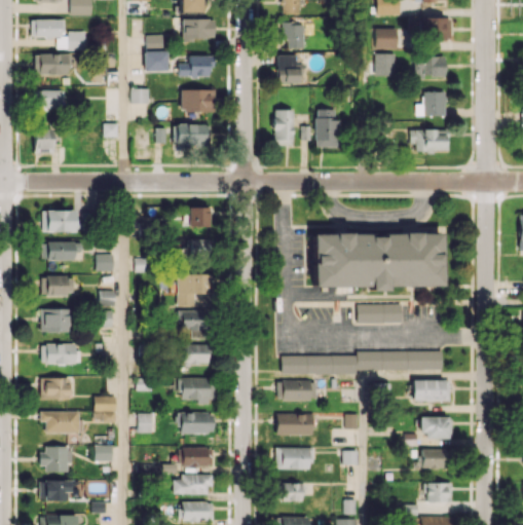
[(92,15),(91,0),(70,0),(71,15),(92,15)]
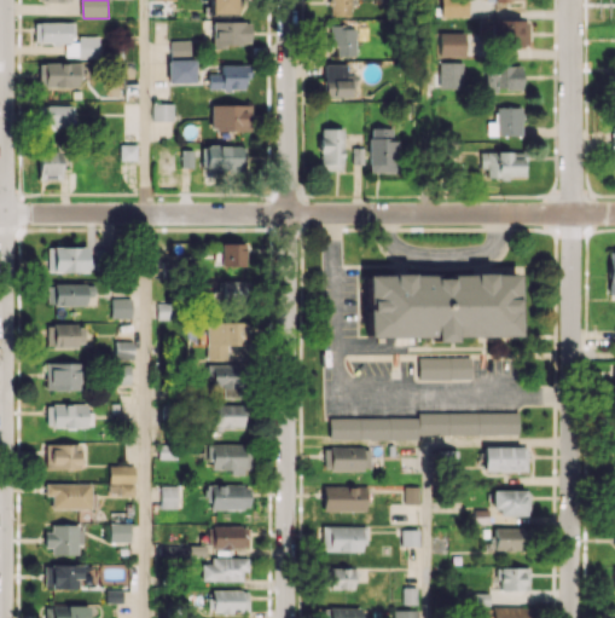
[(213,0),(213,15),(242,15),(242,0),(213,0)]
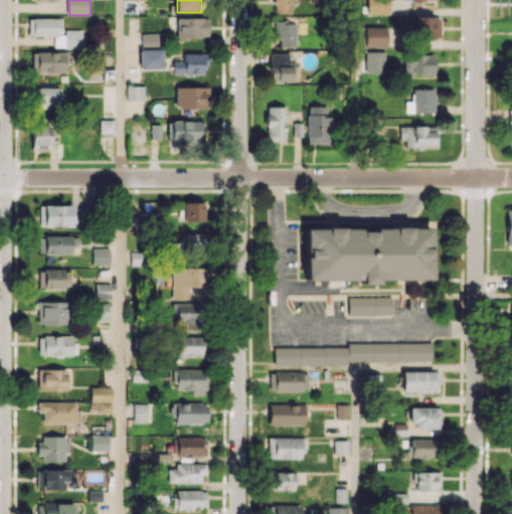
[(295,13),(294,0),(277,0),(277,13),(295,13)]
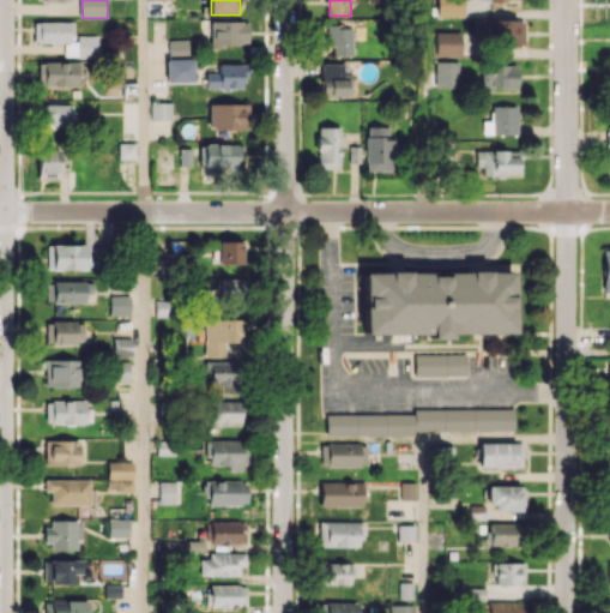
[(439,0),(440,18),(466,17),(465,0),(439,0)]
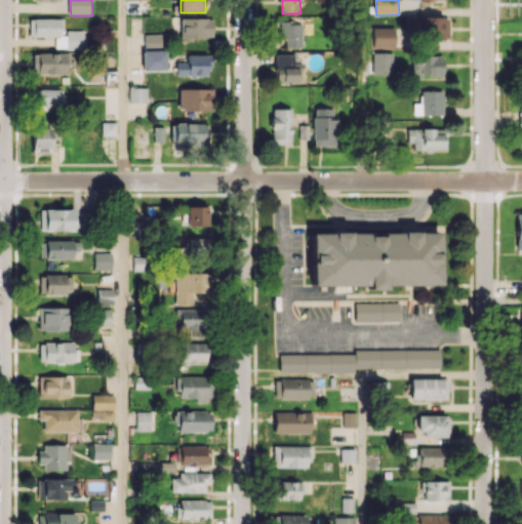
[(450,18),(422,17),(420,39),(449,40),(450,18)]
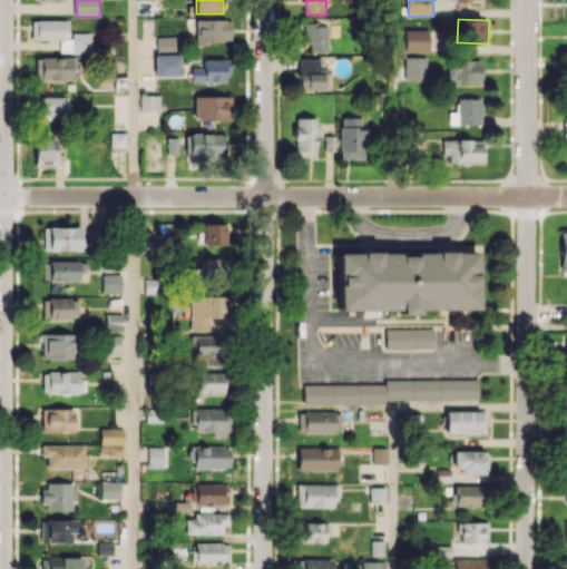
[(233,20),(198,20),(198,42),(233,43),(233,20)]
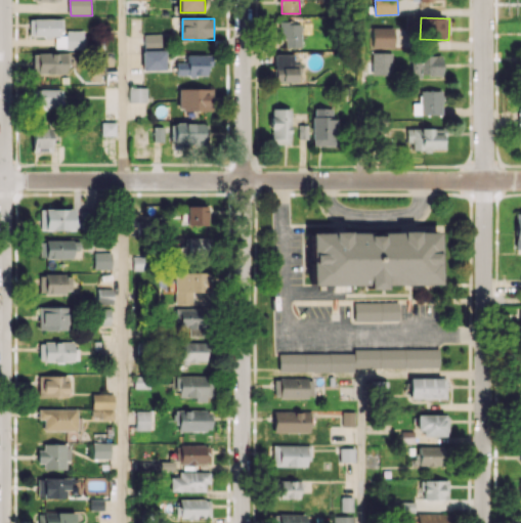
[(86,49),(86,32),(66,32),(66,19),(32,19),(31,37),(57,37),(57,49),(86,49)]
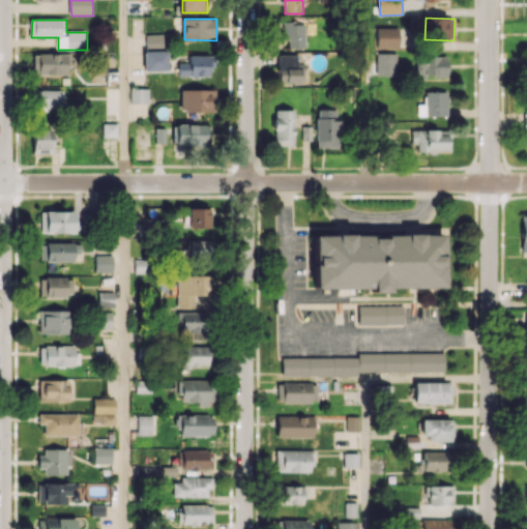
[(291,49),(308,49),(308,23),(285,23),(285,39),(291,39),(291,49)]
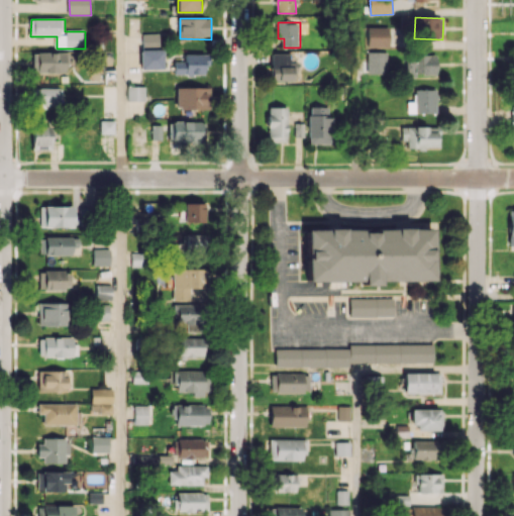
[(391,28),(369,27),(369,47),(390,48),(391,28)]
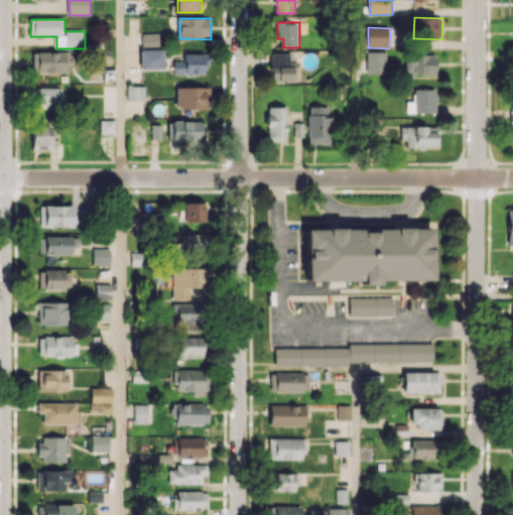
[(162,45),(161,34),(144,34),(145,46),(162,45)]
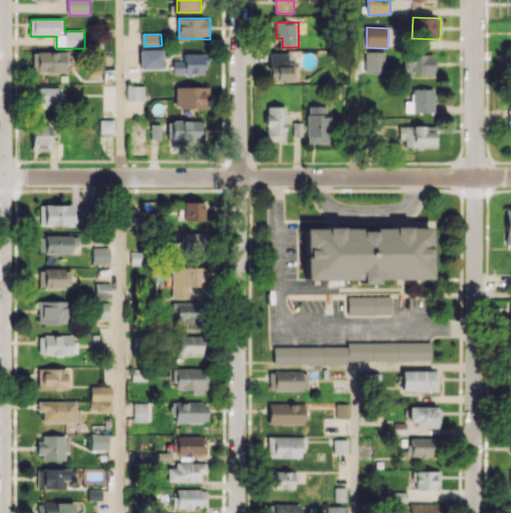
[(142,50),(142,70),(165,69),(165,50),(142,50)]
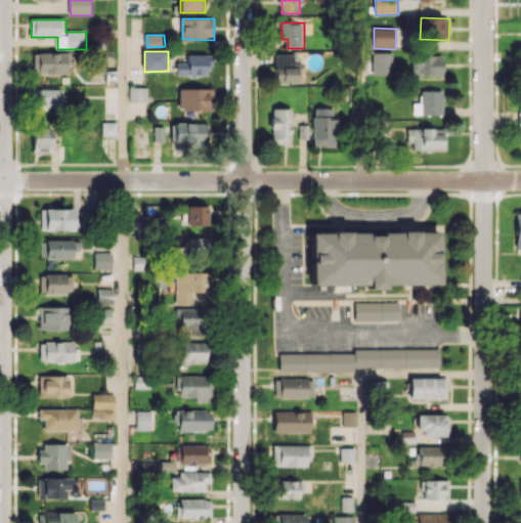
[(71,54),(35,53),(34,75),(71,75),(71,54)]
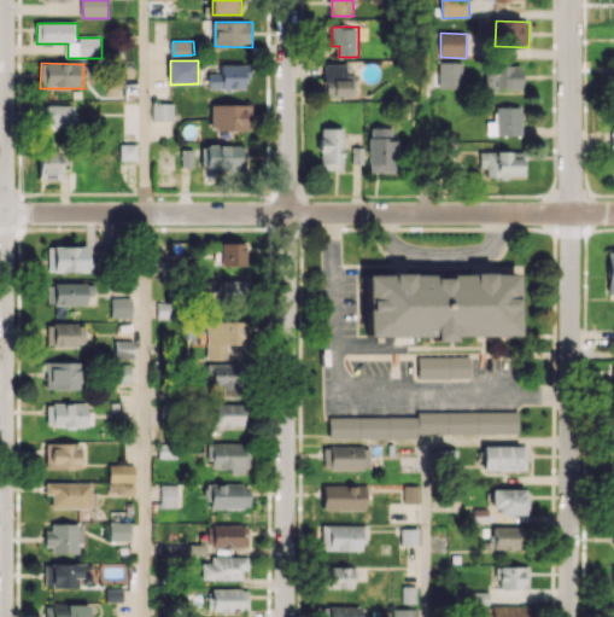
[(465,63),(442,63),(440,88),(465,88),(465,63)]
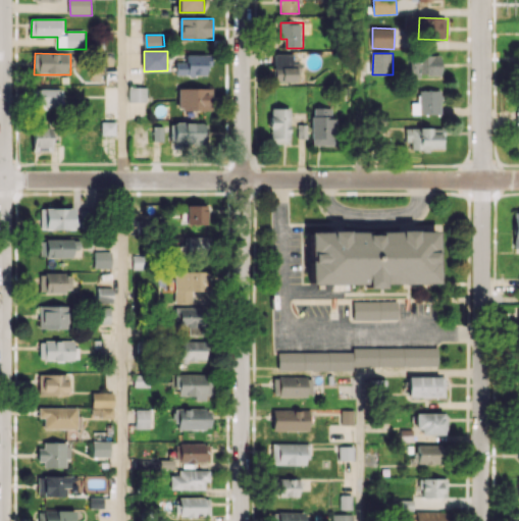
[(294,54),(276,55),(276,83),(301,83),(301,63),(294,63),(294,54)]
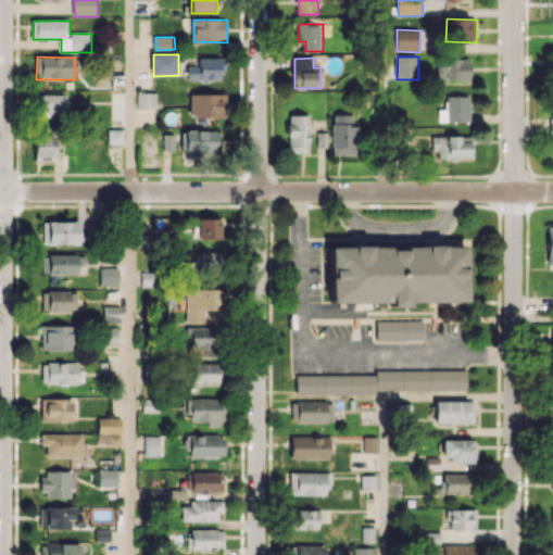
[(191,82),(223,80),(223,72),(227,72),(227,59),(190,60),(191,82)]
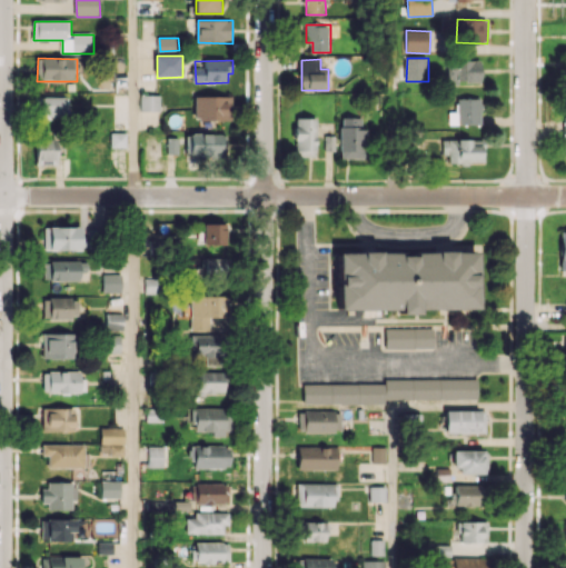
[(448,83),(482,83),(482,61),(449,61),(448,83)]
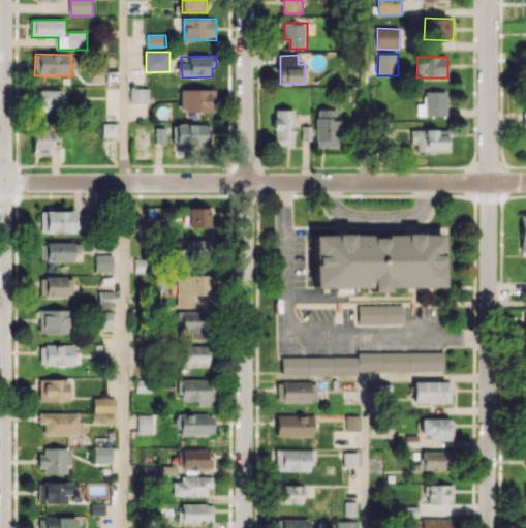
[(151,89),(132,89),(132,104),(151,104),(151,89)]
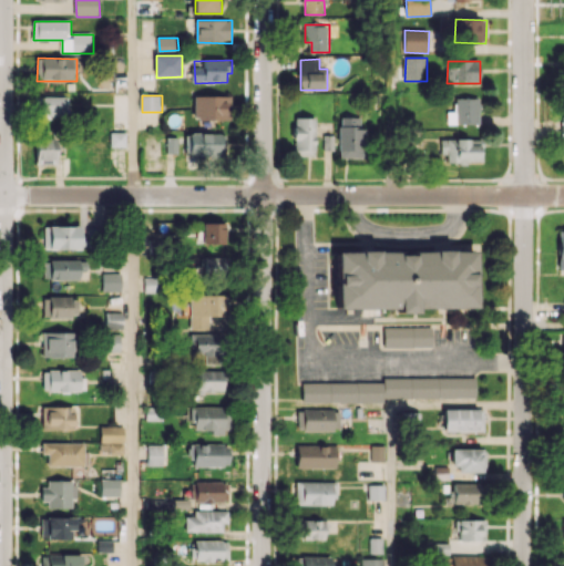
[(233,96),(196,95),(195,120),(232,121),(233,96)]
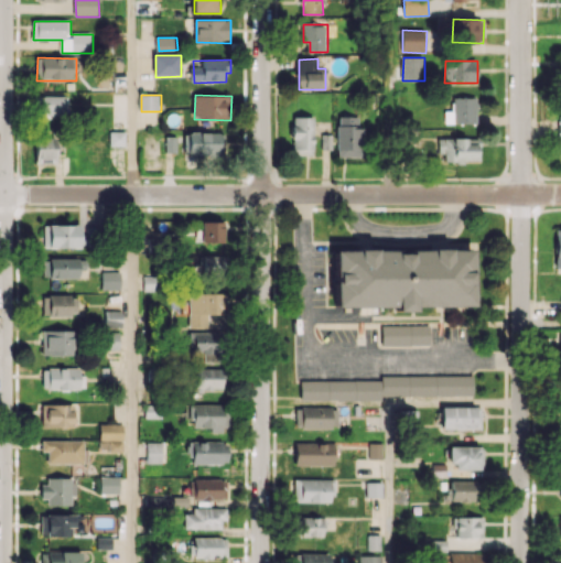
[(72,97),(38,96),(38,118),(72,118),(72,97)]
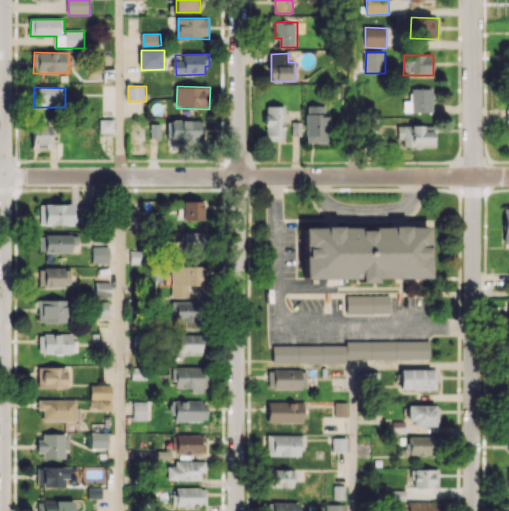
[(434,89),(412,89),(411,102),(405,101),(405,113),(433,113),(434,89)]
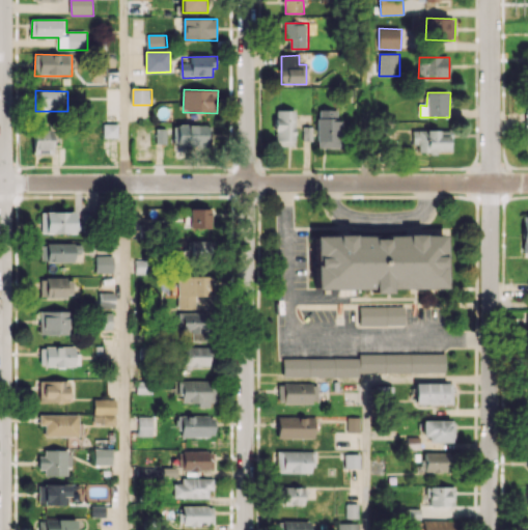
[(341,149),(342,111),(318,110),(318,148),(341,149)]
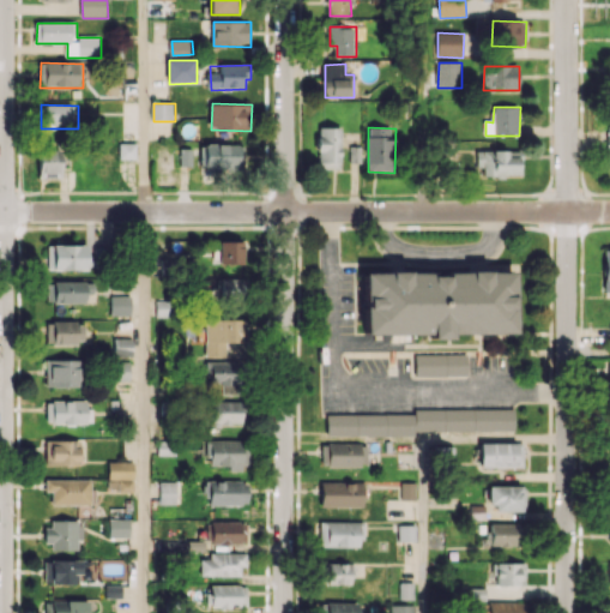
[(342,170),(343,128),(320,128),(319,169),(342,170)]
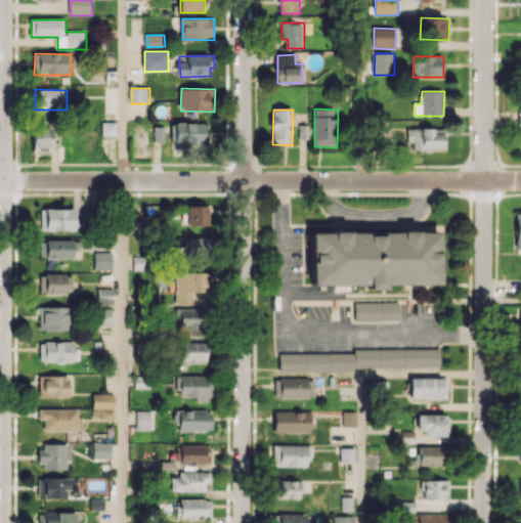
[(118,136),(118,123),(103,123),(103,136),(118,136)]
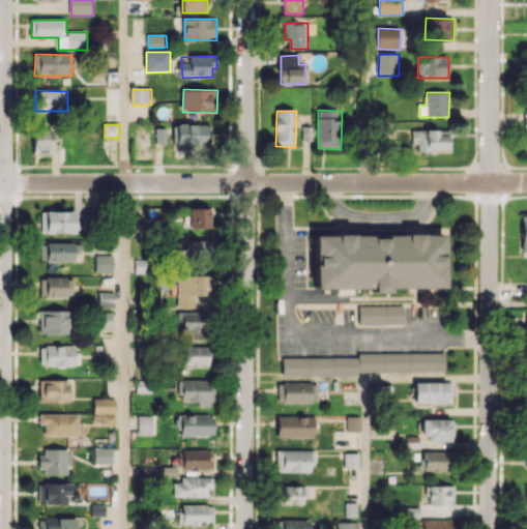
[(212,126),(175,125),(175,148),(212,149),(212,126)]
